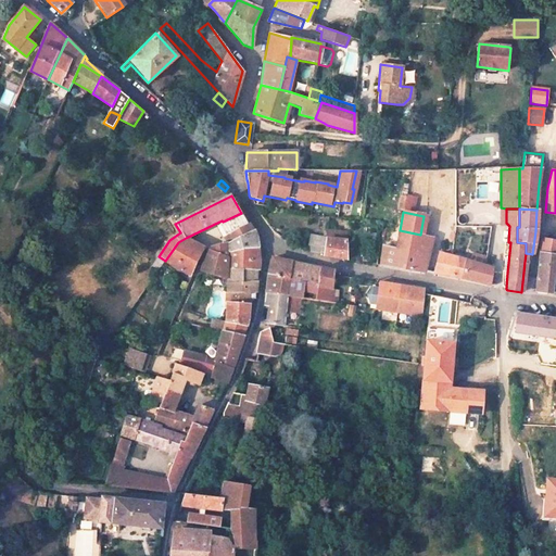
[(230,235),(248,225),(241,213),(223,222),(220,223),(227,236),(230,234),(230,235)]
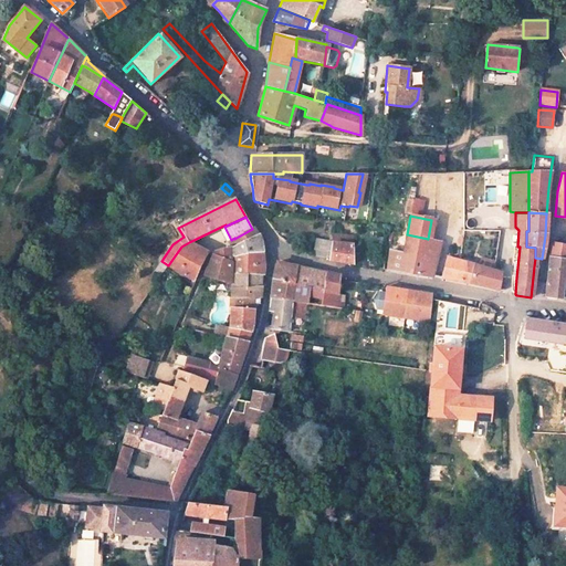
[(262,252),(261,242),(258,234),(252,229),(234,239),(238,244),(232,247),(232,257),(262,252)]
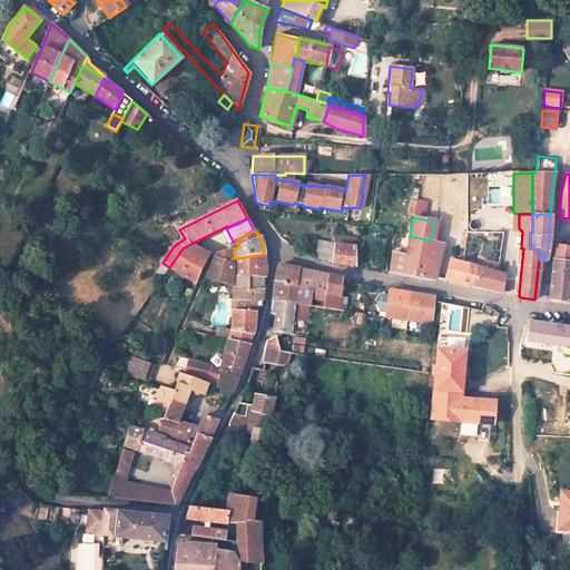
[(431,241),(410,236),(406,253),(389,251),(385,268),(403,273),(403,275),(426,277),(430,278),(433,275),(442,243),(431,241)]
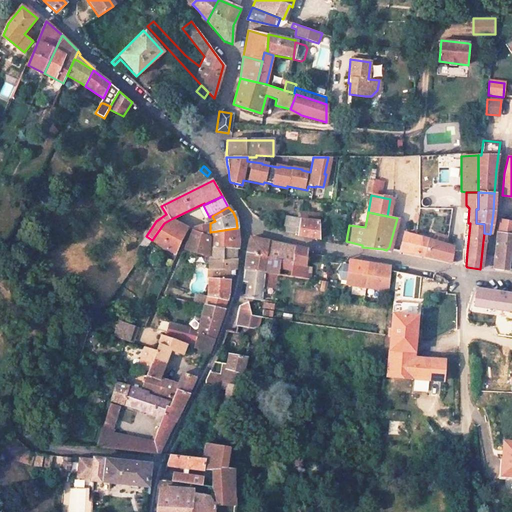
[(299,220),(286,215),(282,230),(296,235),(299,220)]
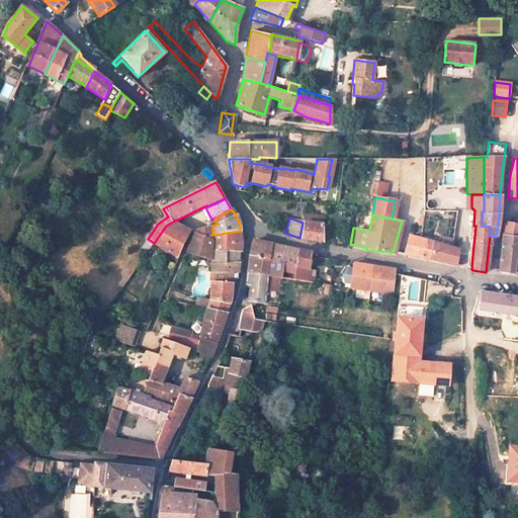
[(178,257),(190,231),(173,222),(166,226),(154,243),(178,257)]
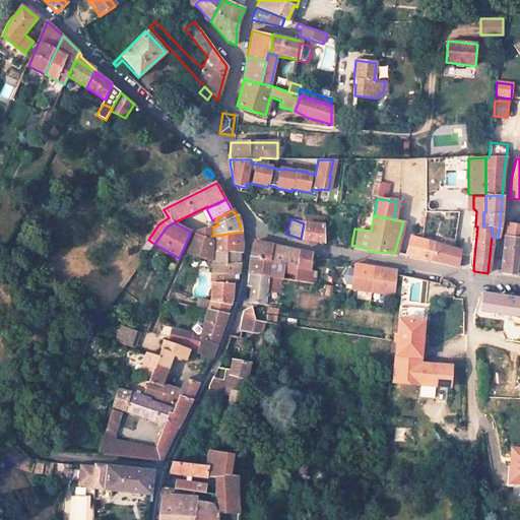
[(324,226),(304,223),(301,239),(301,240),(301,242),(324,245),(324,226)]
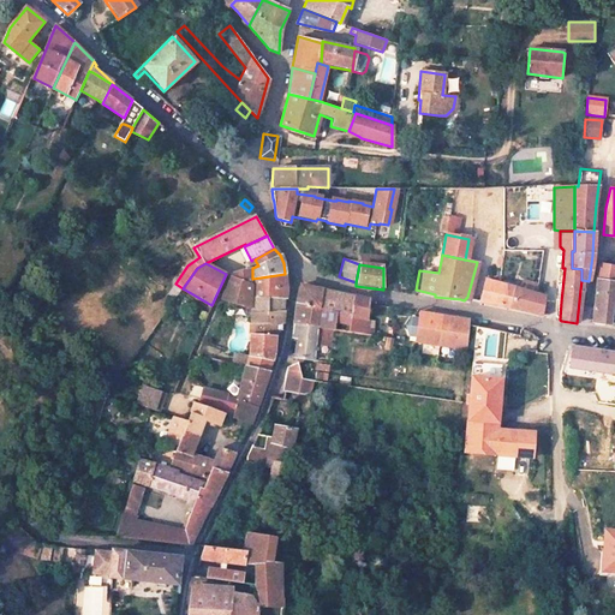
[(614,267),(601,264),(596,279),(614,282),(614,267)]
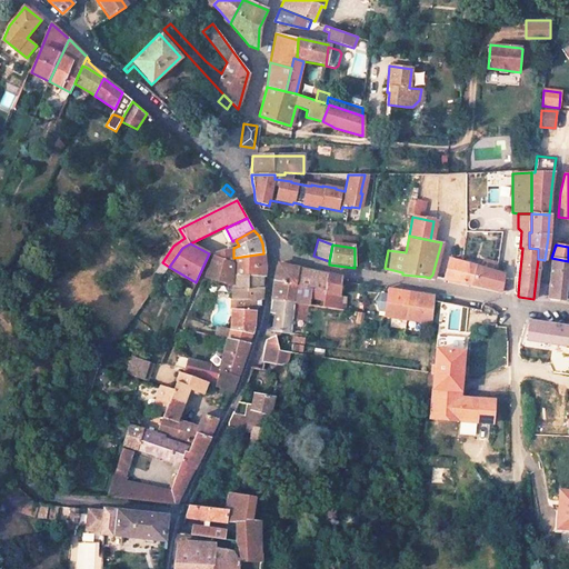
[(223,283),(232,285),(232,249),(216,253),(206,277),(223,283)]
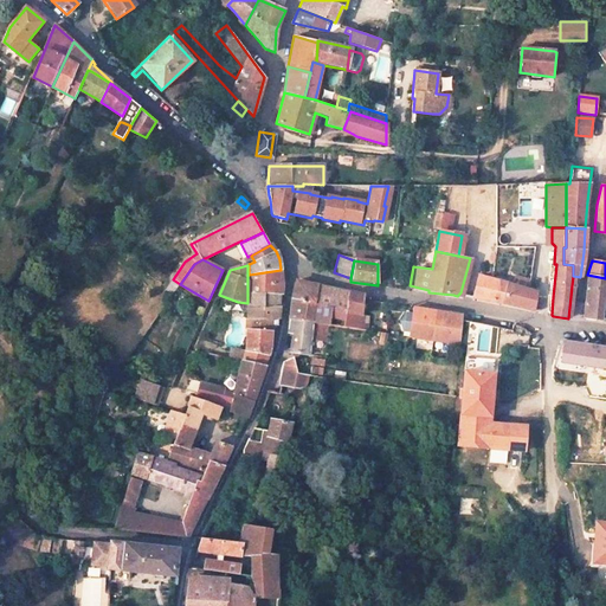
[(283,285),(281,270),(249,275),(249,292),(279,295),(282,295),(283,285)]
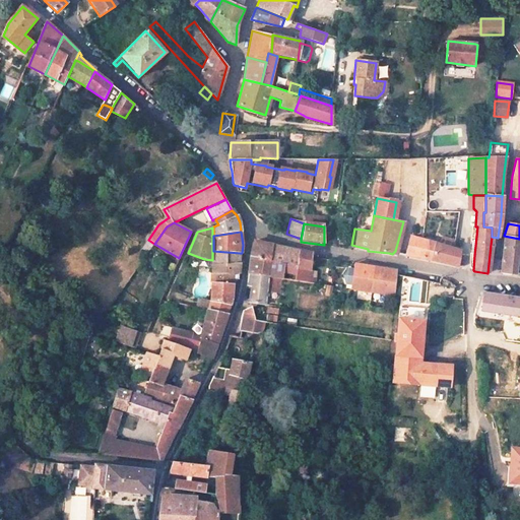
[(451,248),(460,250),(459,251),(463,252),(465,238),(455,234),(451,248)]
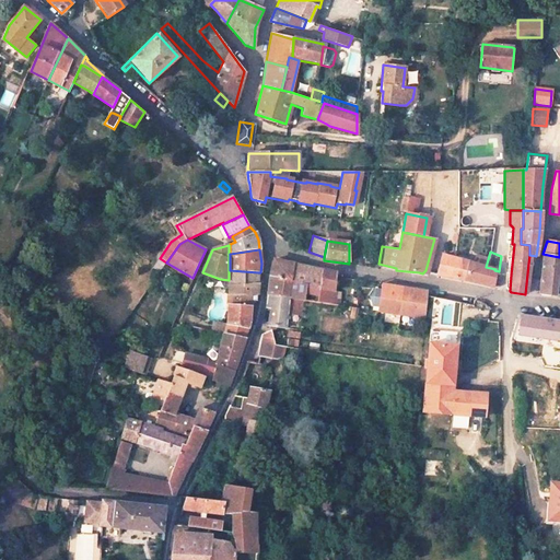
[(559,257),(543,254),(539,293),(555,296),(558,272),(559,272),(559,257)]
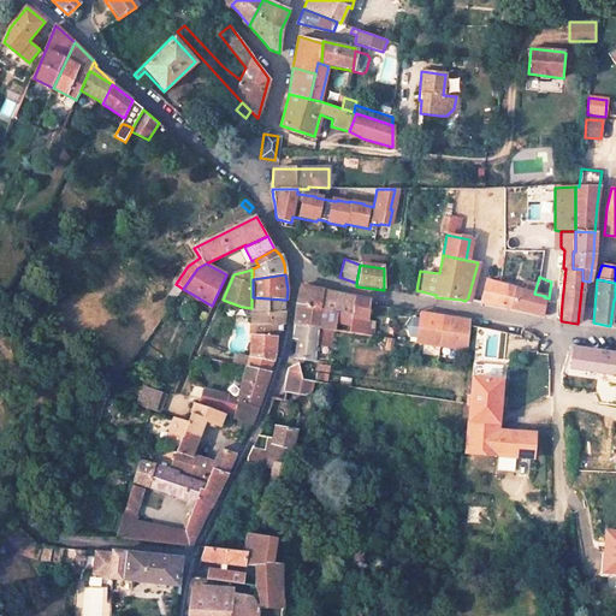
[(534,294),(484,280),(480,302),(542,315),(544,297),(545,296),(534,294)]
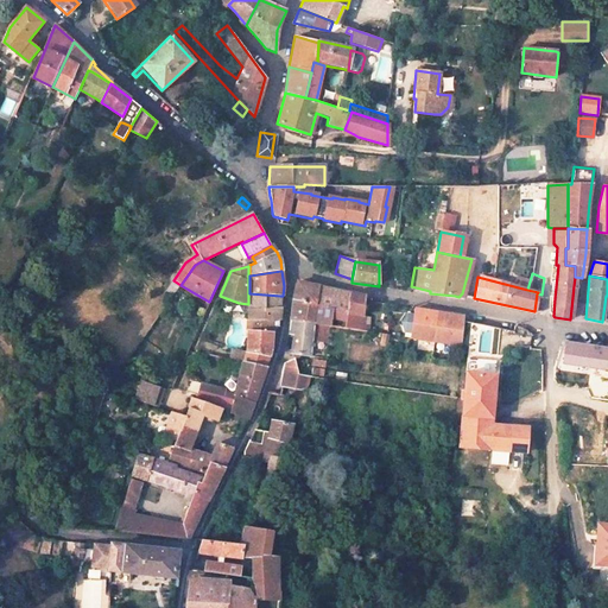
[(173,296),(181,285),(173,280),(166,291),(173,296)]
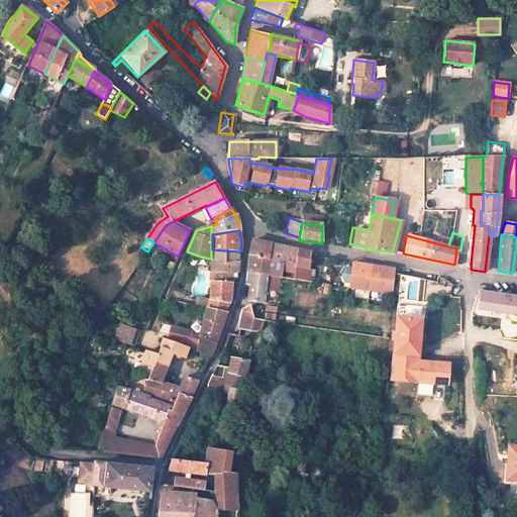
[(270,243),(251,239),(248,255),(267,260),(270,243)]
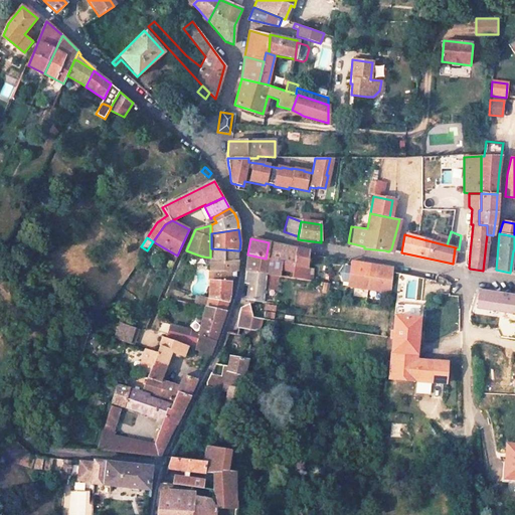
[(286,246),(269,242),(266,259),(267,259),(280,263),(282,263),(286,246)]
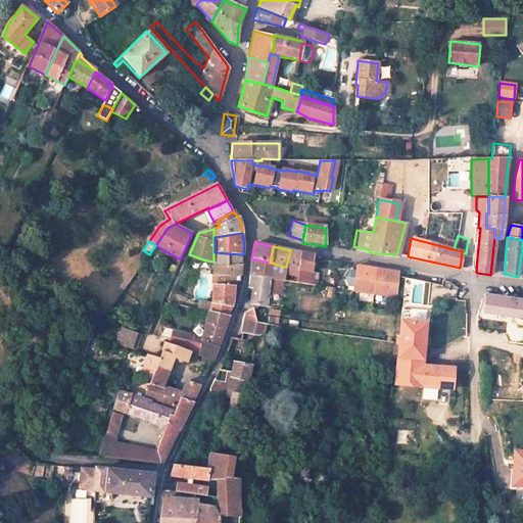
[(300,252),(290,250),(286,267),(297,269),(300,252)]
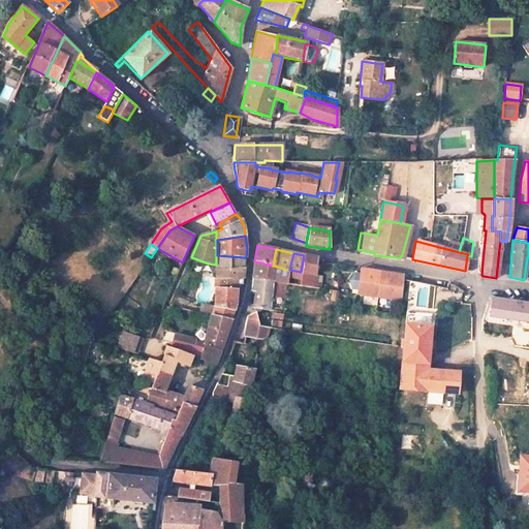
[(243,268),(244,257),(217,255),(217,265),(217,269),(243,268)]
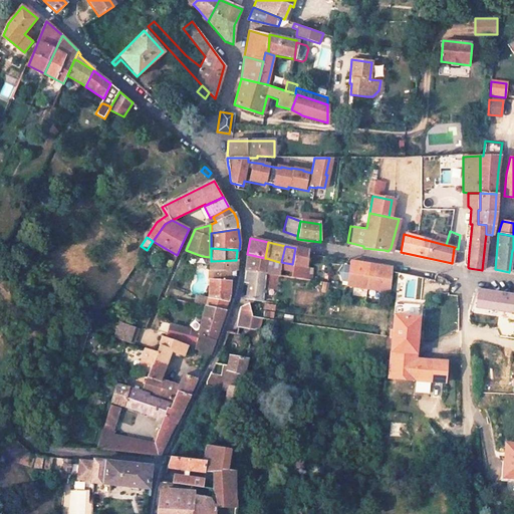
[(308,251),(295,248),(292,264),(289,278),(308,280),(309,276),(304,275),(307,254),(308,251)]
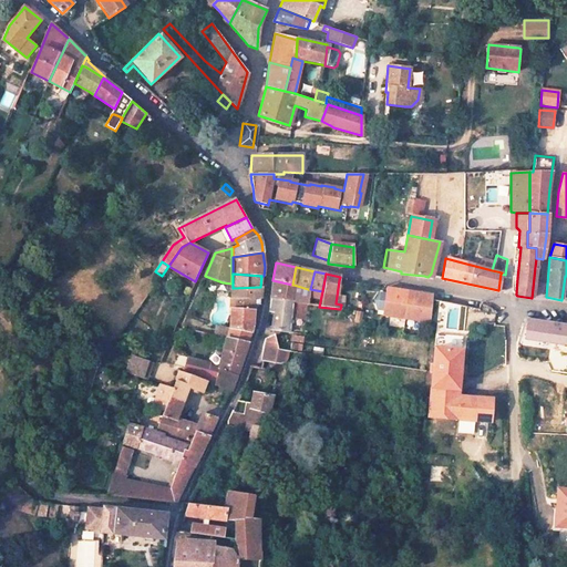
[(292,285),(272,280),(270,299),(274,300),(291,302),(294,285),(292,285)]
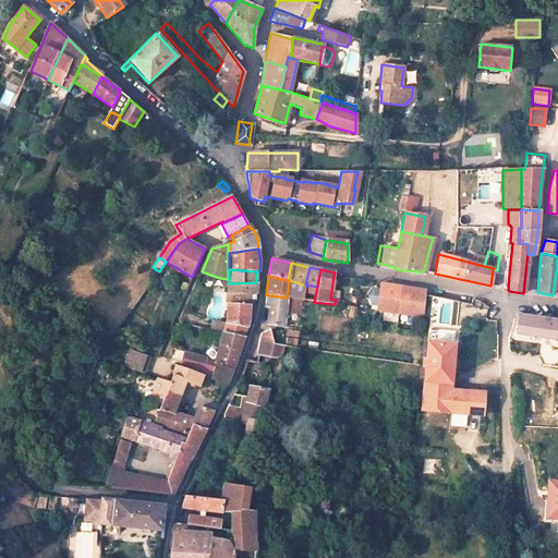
[(303,284),(289,280),(287,298),(301,300),(303,284)]
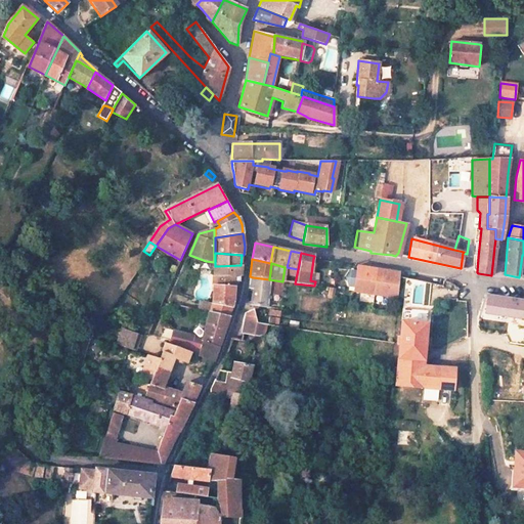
[(243,264),(241,265),(215,266),(214,285),(234,286),(235,276),(242,276),(243,264)]
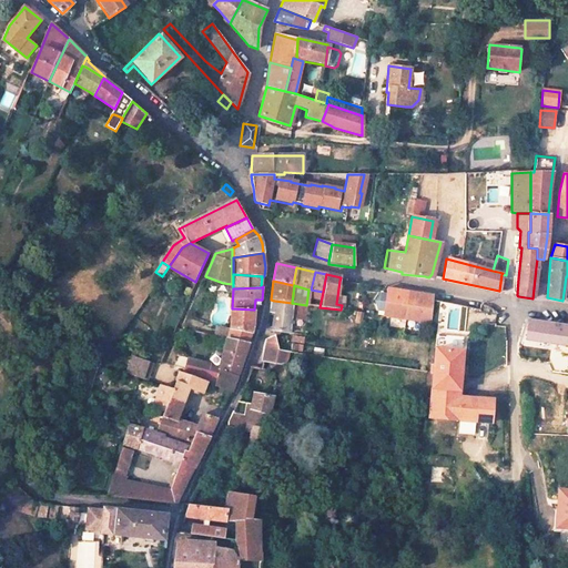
[(409,292),(385,288),(385,293),(382,311),(381,315),(405,320),(430,323),(433,301),(433,295),(409,292)]
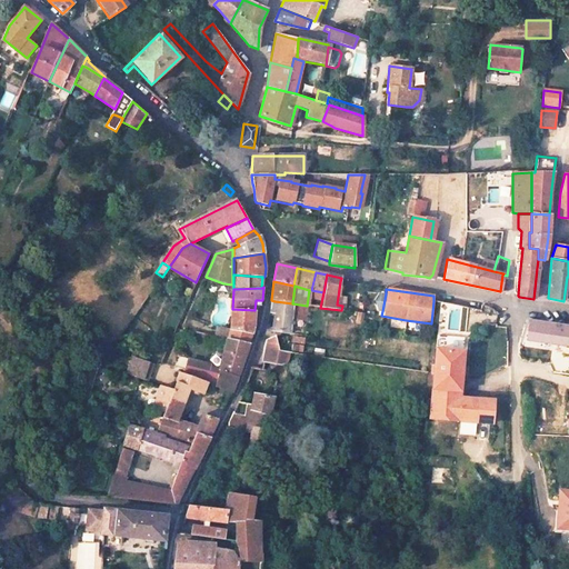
[(382,311),(386,293),(379,292),(375,301),(376,310),(382,311)]
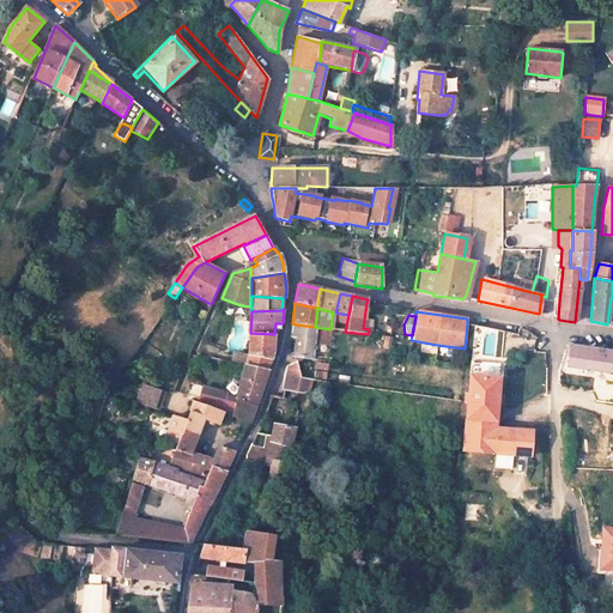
[(315,327),(296,325),(295,343),(292,357),(310,359),(315,327)]
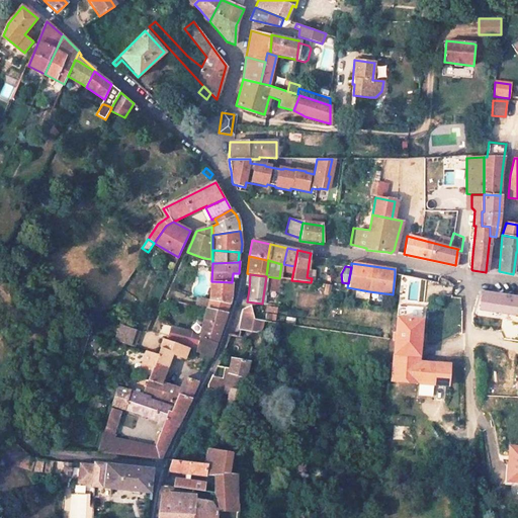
[(231,296),(232,290),(232,282),(211,281),(211,291),(210,293),(209,299),(230,304),(231,296)]
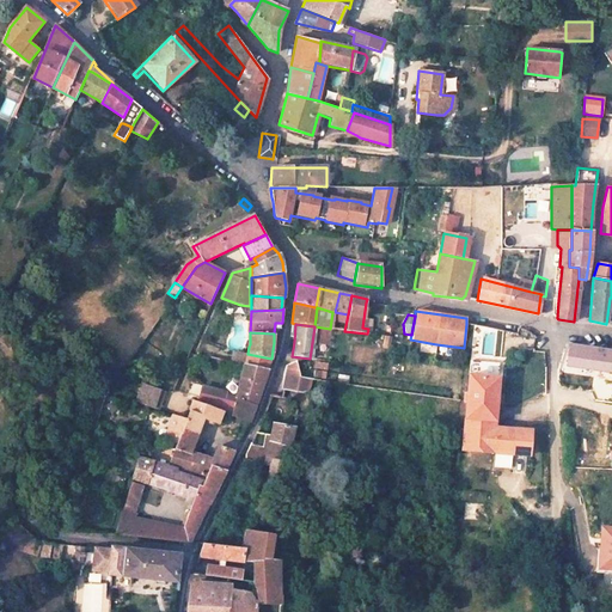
[(611,371),(611,347),(570,342),(567,366),(611,371)]
